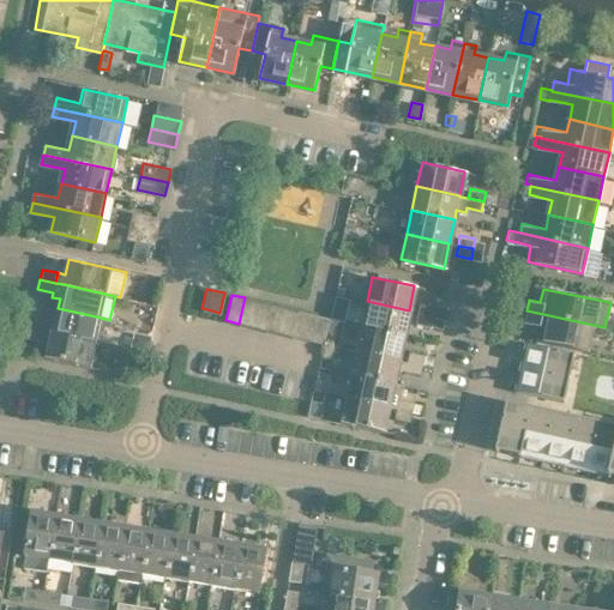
[(252,326),(258,301),(245,297),(239,324),(252,326)]
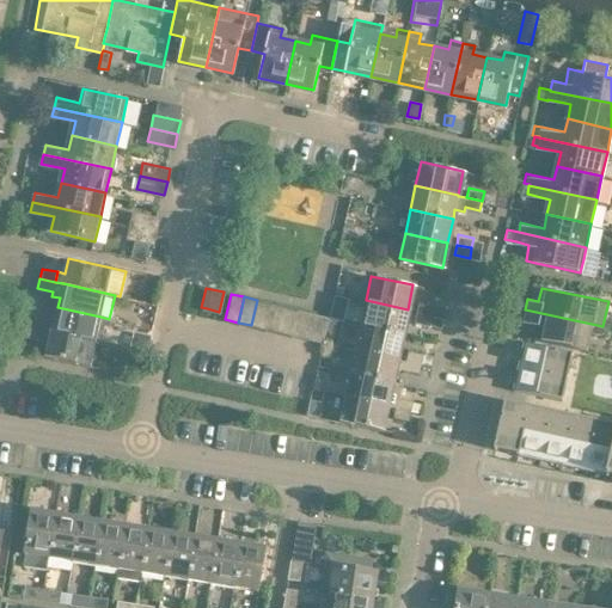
[(265,329),(270,302),(257,300),(251,325),(265,329)]
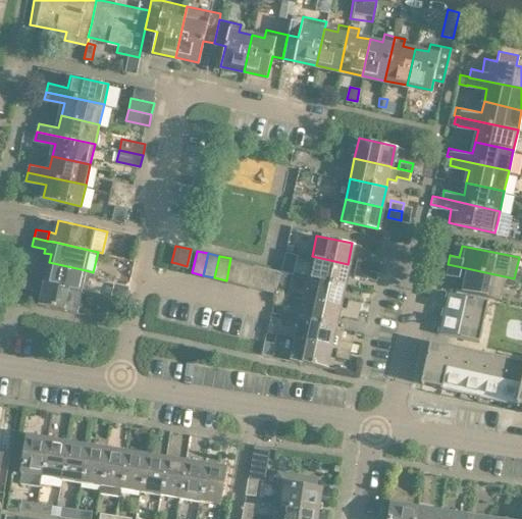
[(307,276),(343,284),(348,264),(312,256),(307,276)]
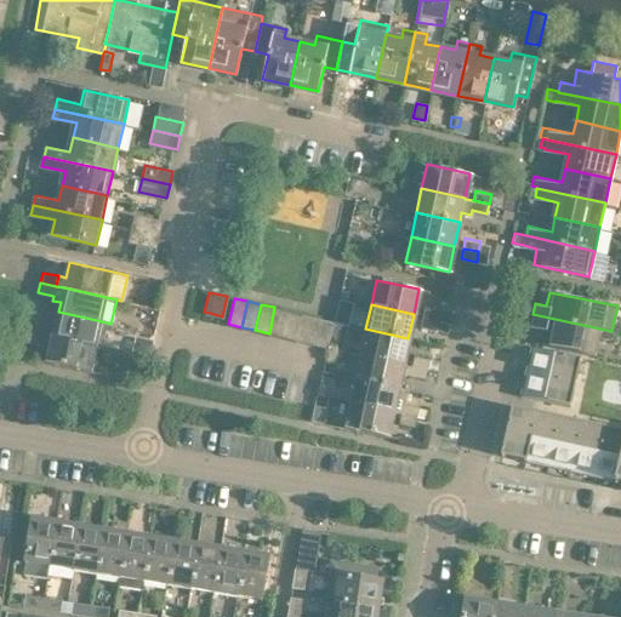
[(422,315),(438,319),(440,309),(425,306),(422,315)]
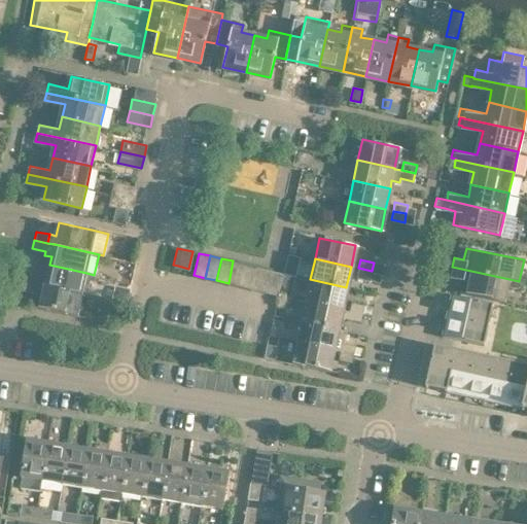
[(240,286),(245,264),(233,260),(229,283),(240,286)]
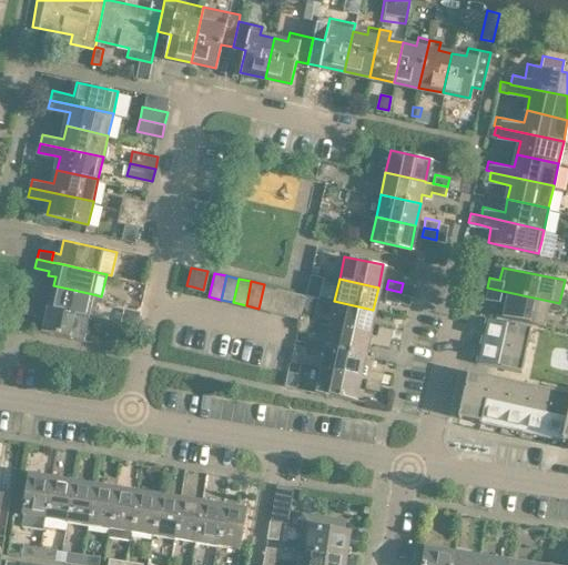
[(271,311),(276,286),(264,284),(259,309),(271,311)]
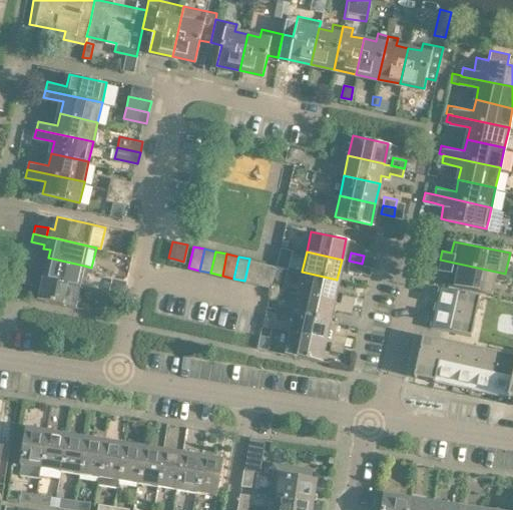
[(26,266),(24,273),(24,274),(80,286),(84,266),(48,258),(45,270),(26,266)]
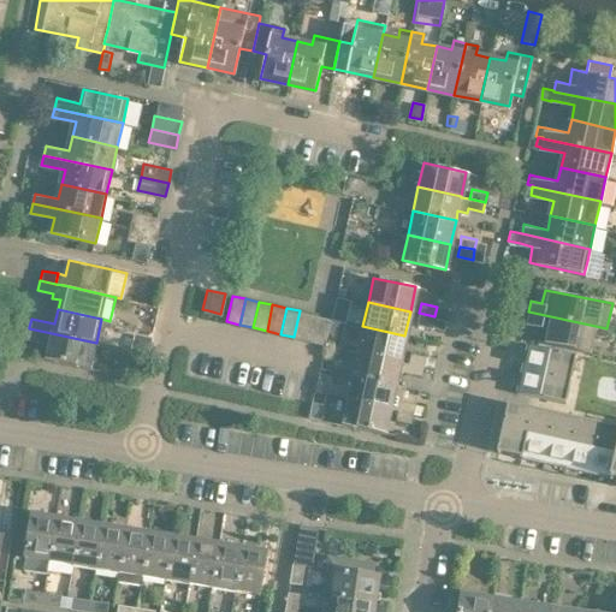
[(307,340),(313,314),(300,310),(294,337),(307,340)]
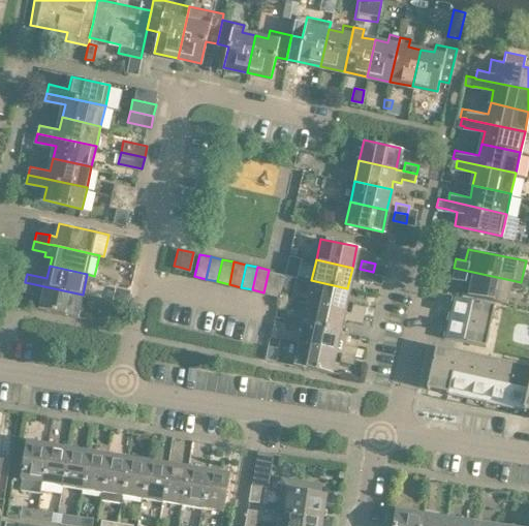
[(454,268),(452,278),(472,282),(469,295),(476,296),(506,302),(510,286),(520,288),(521,282),(454,268)]
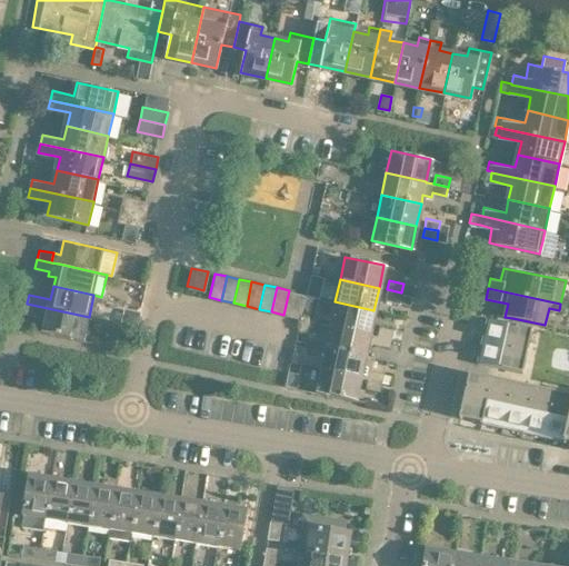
[(401,293),(387,289),(385,298),(399,301),(401,293)]
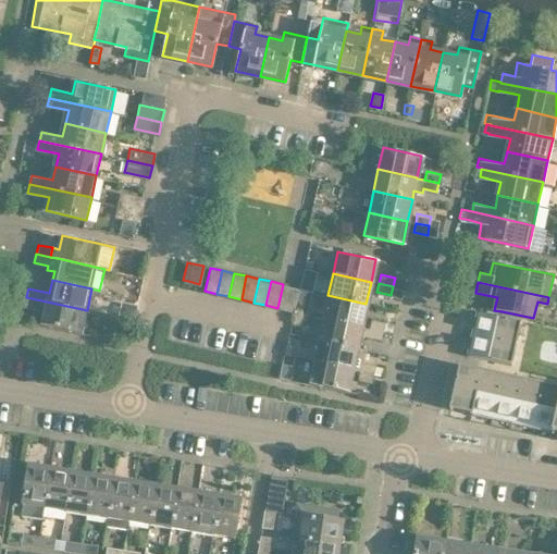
[(277,308),(291,310),(296,286),(283,284),(277,308)]
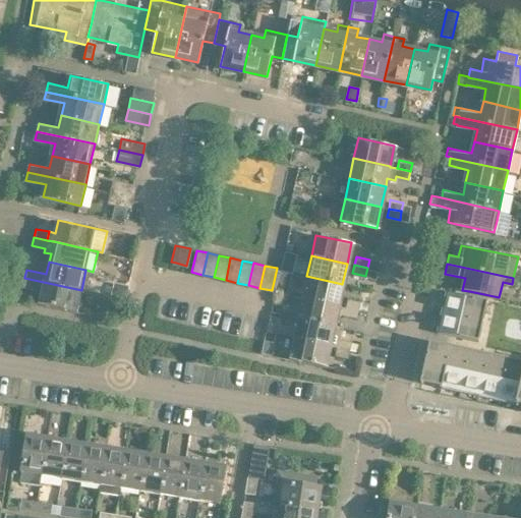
[(302,296),(338,303),(342,284),(306,276),(302,296)]
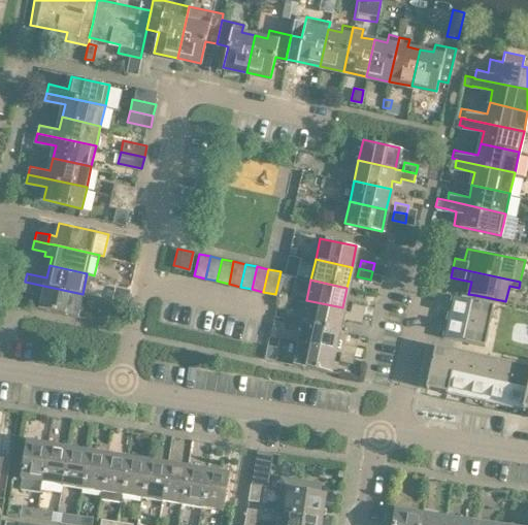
[(77,315),(83,294),(25,282),(24,290),(43,294),(40,306),(77,315)]
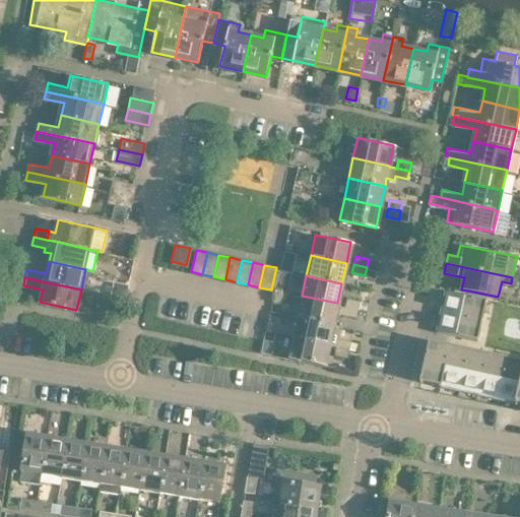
[(481,319),(485,300),(486,299),(461,293),(445,289),(445,291),(441,310),(481,319)]
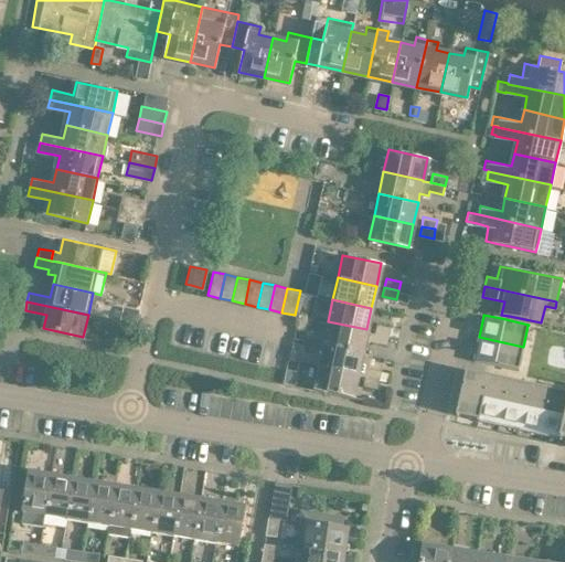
[(328,321),(323,343),(362,351),(364,339),(386,343),(388,335),(374,331),(366,330),(366,329),(328,321)]
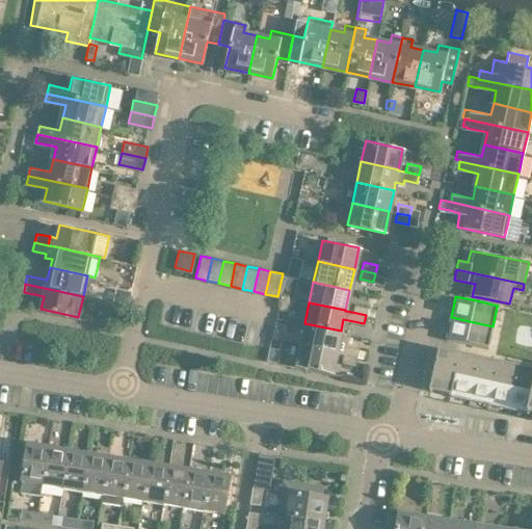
[(354,303),(352,312),(366,315),(375,317),(376,309),(368,307),(354,303)]
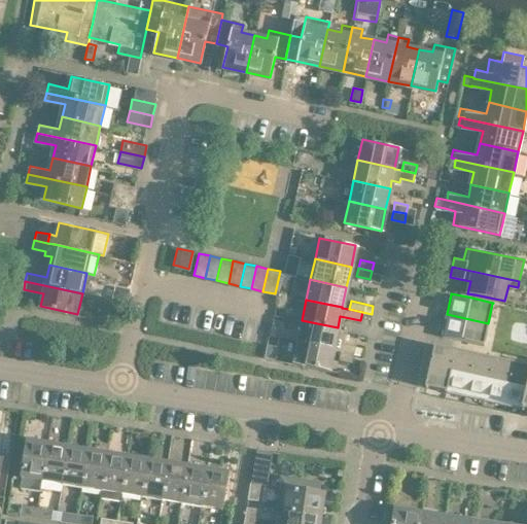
[(484,344),(488,323),(447,314),(443,334),(443,335),(484,344)]
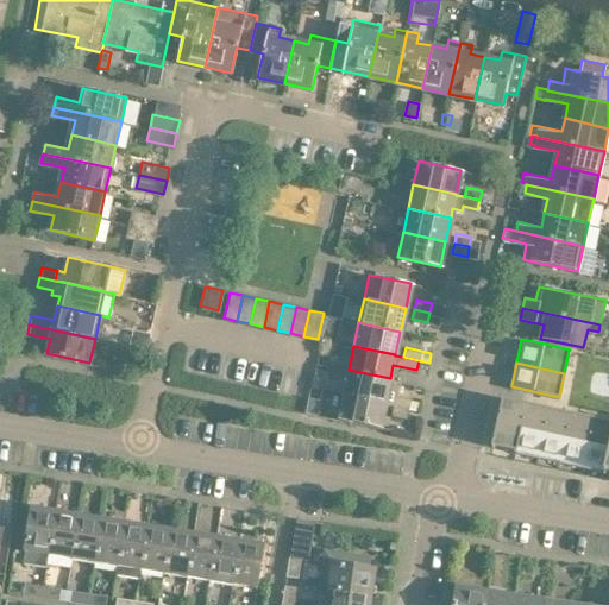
[(349,370),(343,394),(364,397),(384,402),(394,404),(395,395),(396,395),(400,380),(390,378),(349,370)]
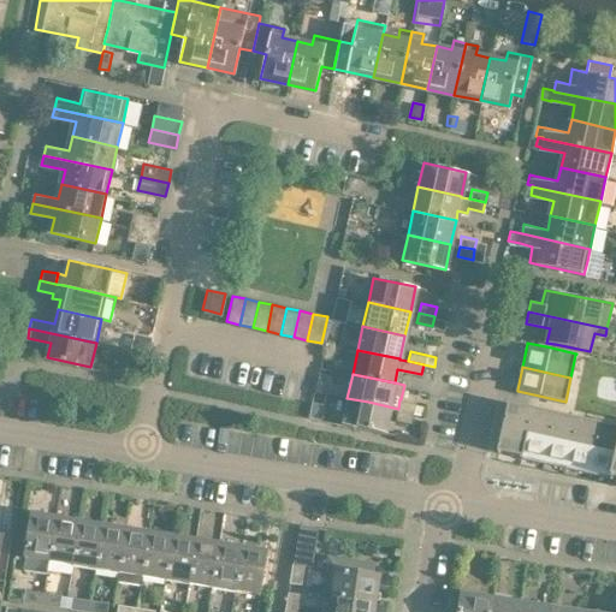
[(347,398),(342,422),(384,432),(389,406),(368,402),(347,398)]
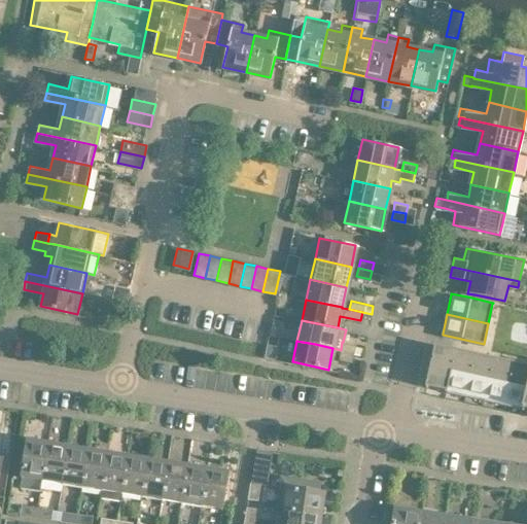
[(342,342),(341,350),(353,353),(355,345),(343,342),(342,342)]
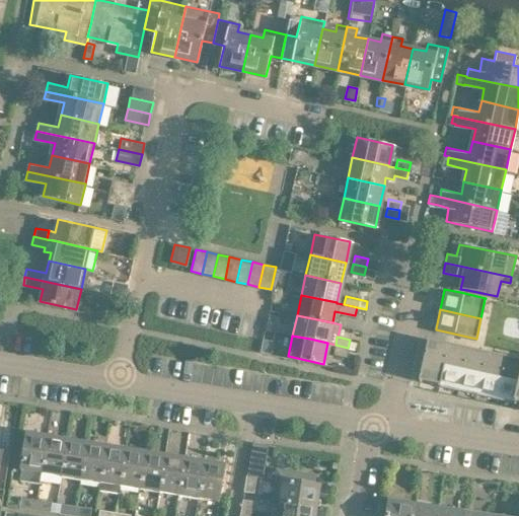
[(447,343),(427,338),(418,379),(419,379),(438,383),(447,343)]
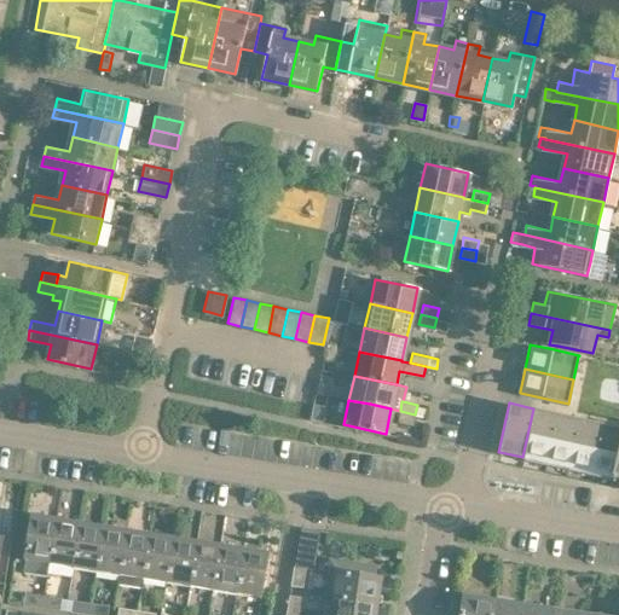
[(555,413),(533,408),(522,457),(544,462),(555,413)]
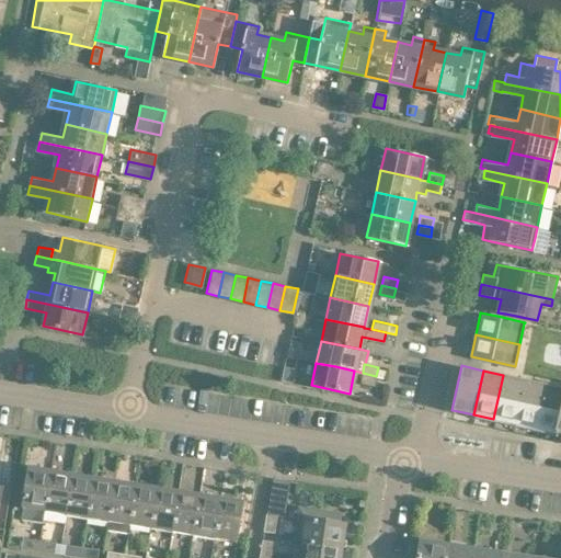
[(363,373),(361,382),(375,385),(376,376),(363,373)]
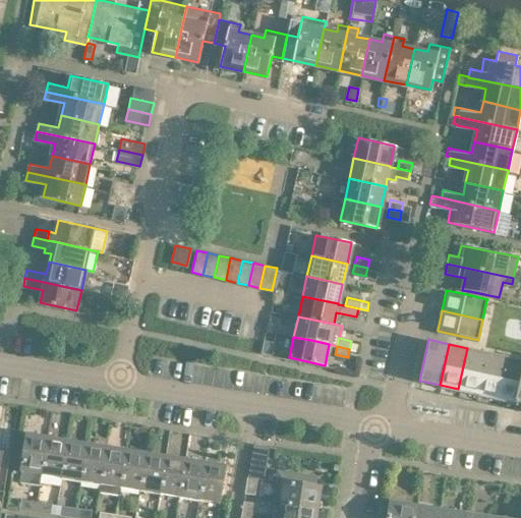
[(486,352),(483,351),(467,348),(458,389),(477,393),(486,352)]
